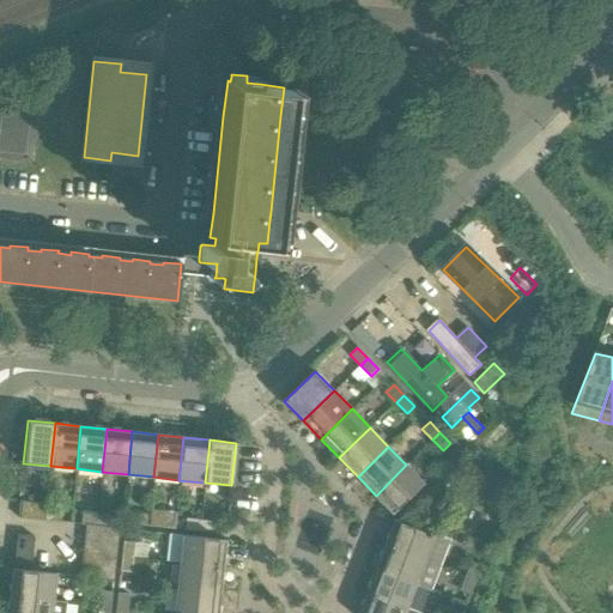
[(406,465),(376,496),(394,515),(425,485),(406,465)]
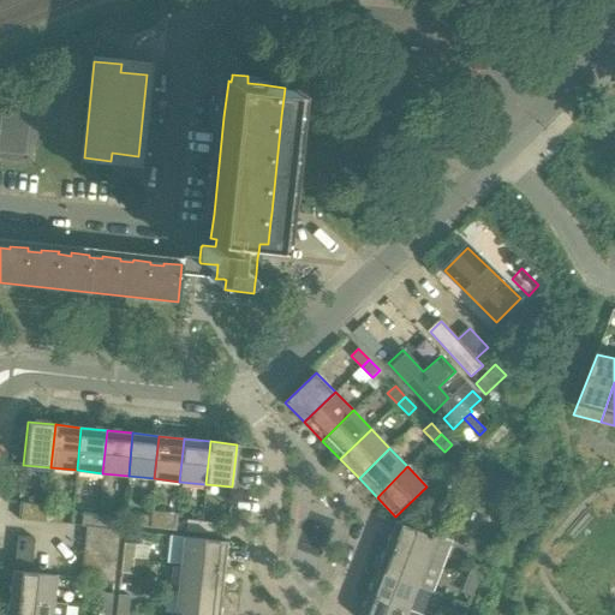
[(45,523),(46,512),(46,506),(18,503),(17,519),(45,523)]
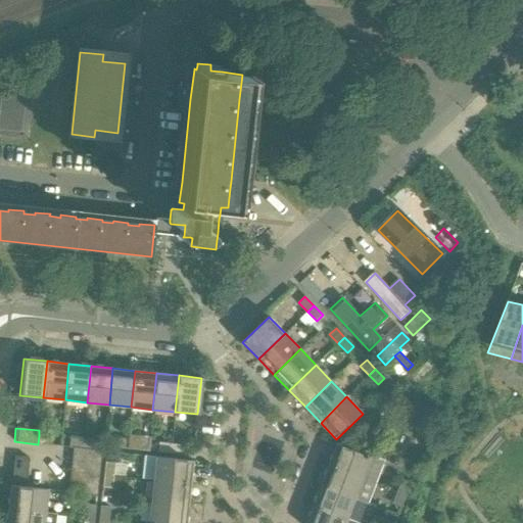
[(436,430),(429,430),(421,431),(418,441),(431,446),(436,430)]
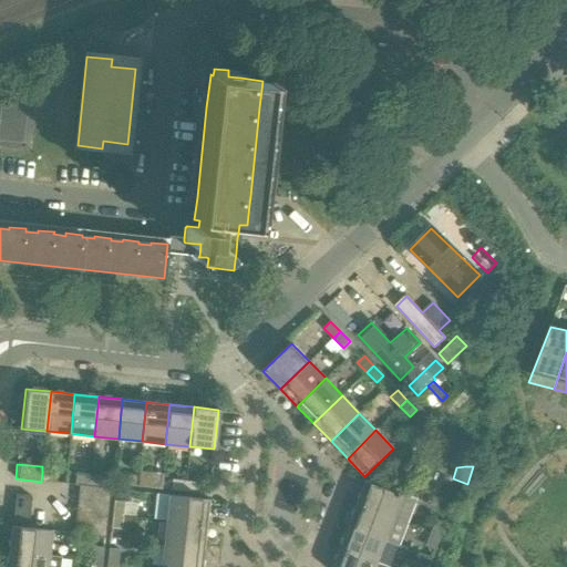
[(42,472),(41,482),(54,483),(55,473),(42,472)]
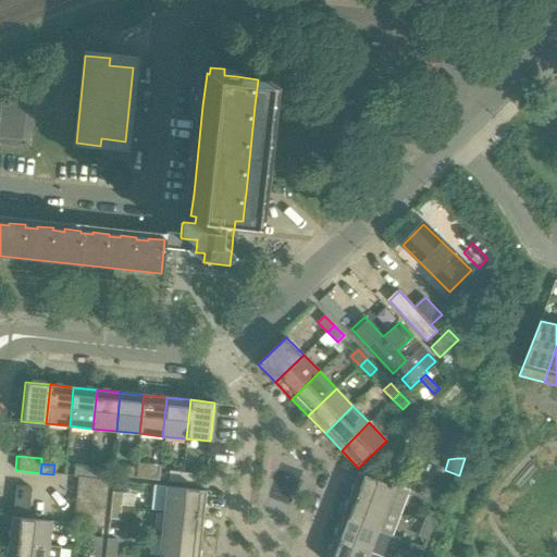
[(73,477),(77,477),(86,478),(87,469),(74,467),(73,477)]
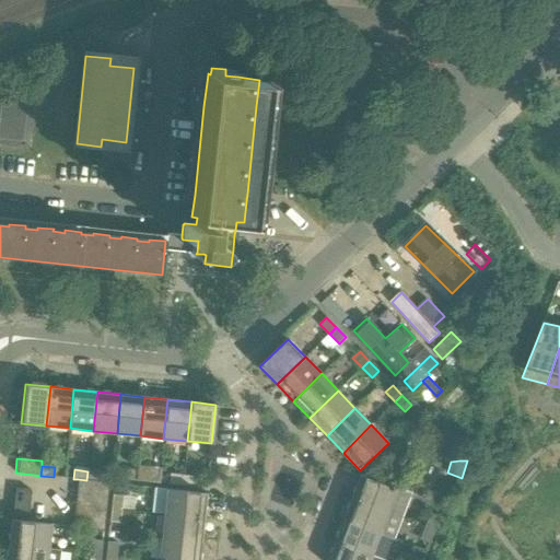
[(121,479),(135,480),(136,470),(123,469),(121,479)]
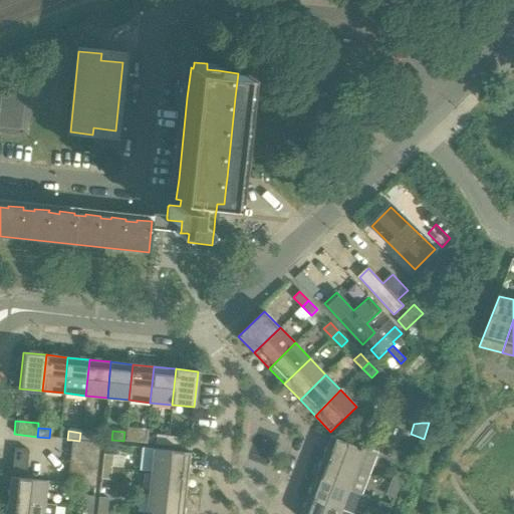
[(124,432),(123,441),(137,443),(138,434),(124,432)]
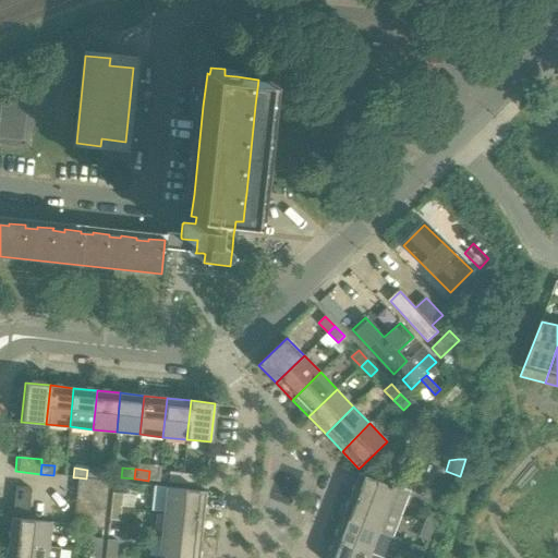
[(87,470),(86,478),(100,480),(101,471),(87,470)]
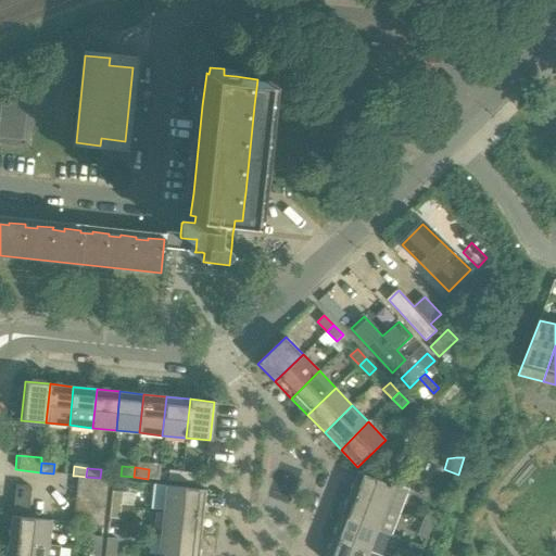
[(166,481),(180,482),(181,472),(167,471),(166,481)]
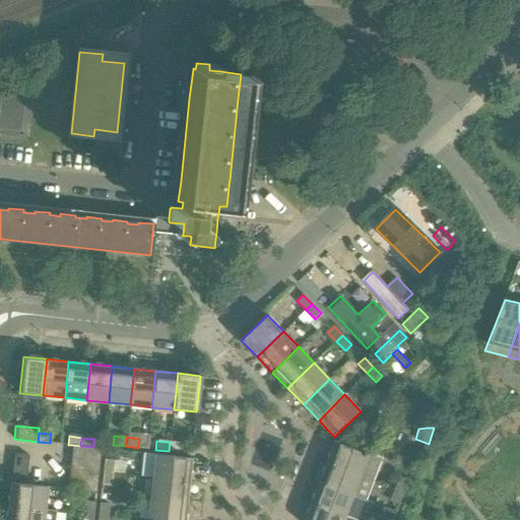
[(335,441),(327,462),(373,480),(380,461),(369,457),(370,454),(335,441)]
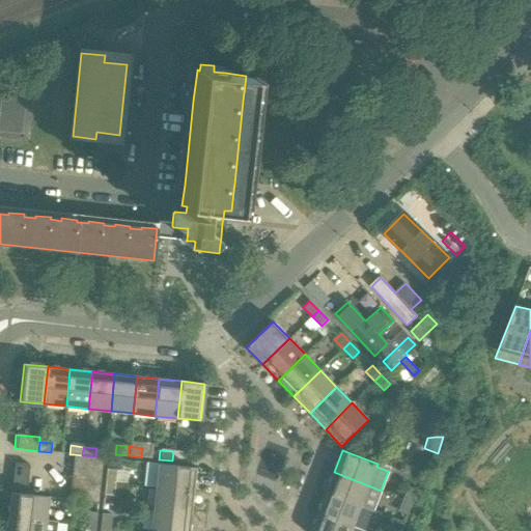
[(173,451),(172,460),(186,462),(187,452),(173,451)]
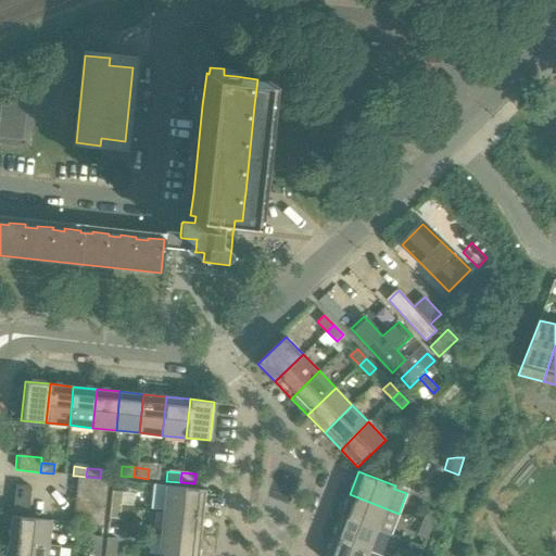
[(77,476),(75,488),(105,491),(108,479),(100,478),(86,477),(77,476)]
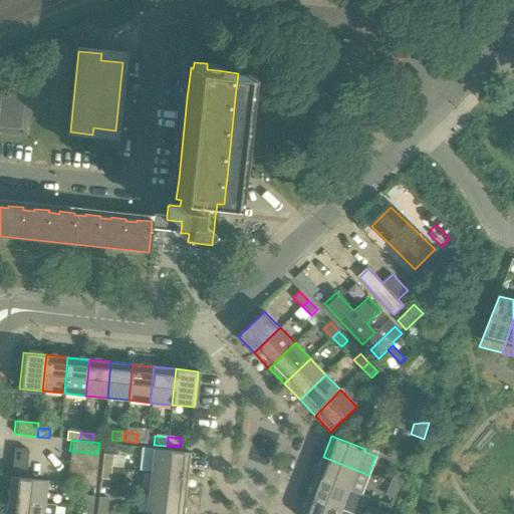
[(403,454),(410,457),(416,459),(420,447),(408,443),(403,454)]
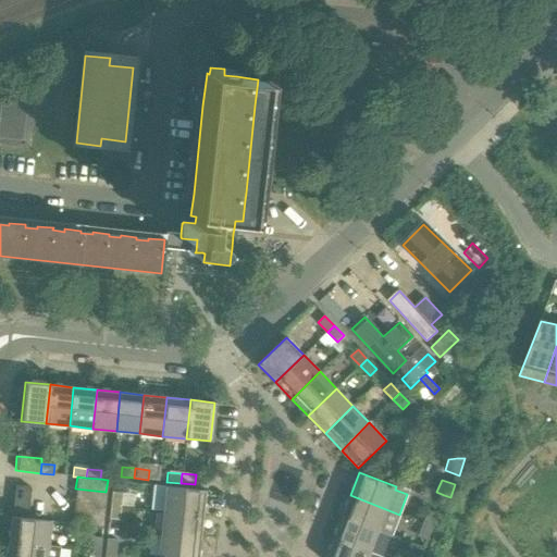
[(14,485),(12,511),(27,514),(29,487),(14,485)]
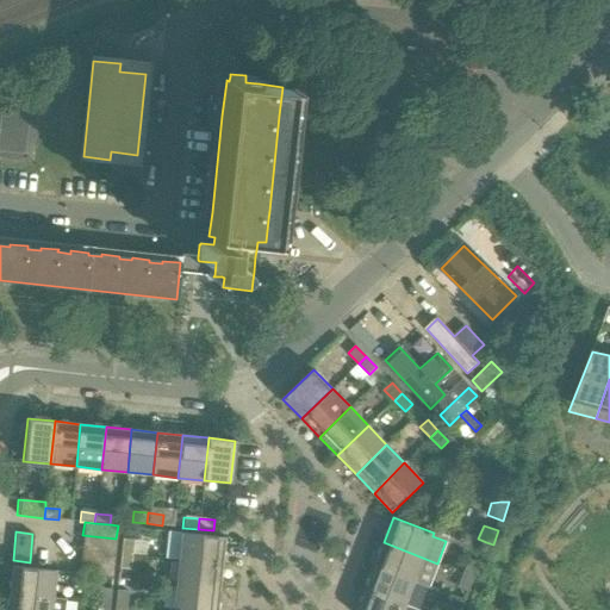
[(163,558),(179,560),(222,564),(224,537),(181,533),(166,531),(163,558)]
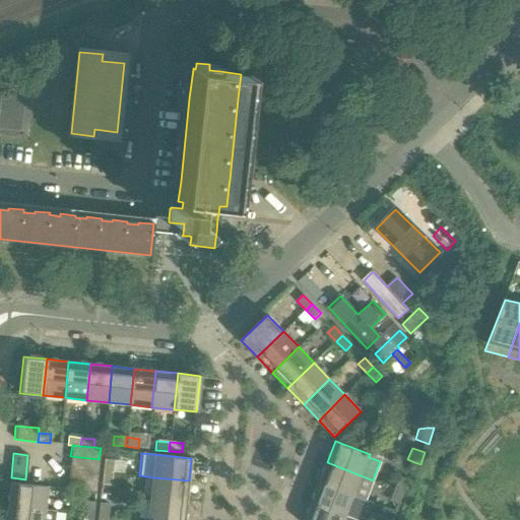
[(70,456),(69,467),(98,470),(99,459),(70,456)]
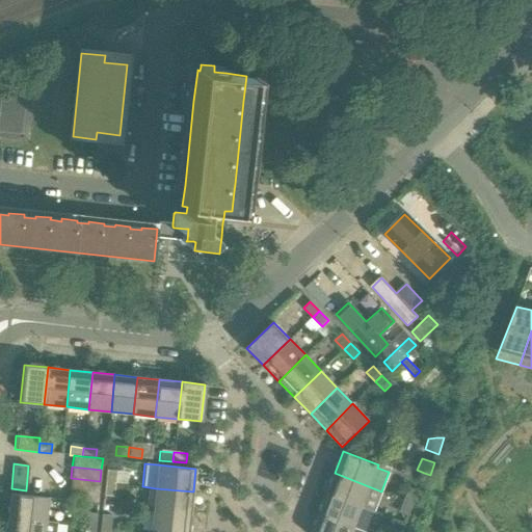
[(106,470),(105,483),(114,484),(115,471),(106,470)]
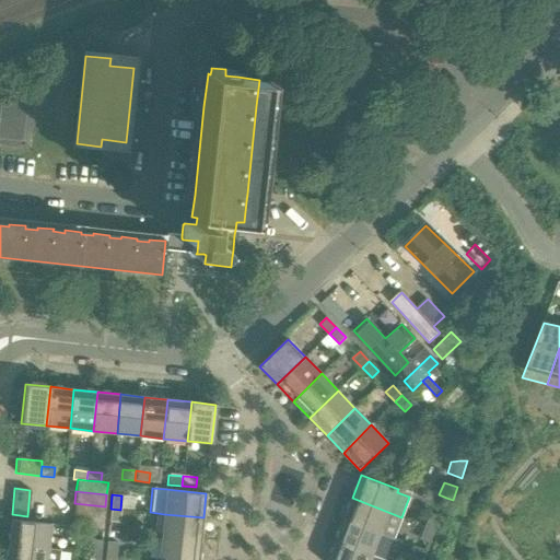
[(352,498),(343,521),(381,535),(393,539),(401,517),(352,498)]
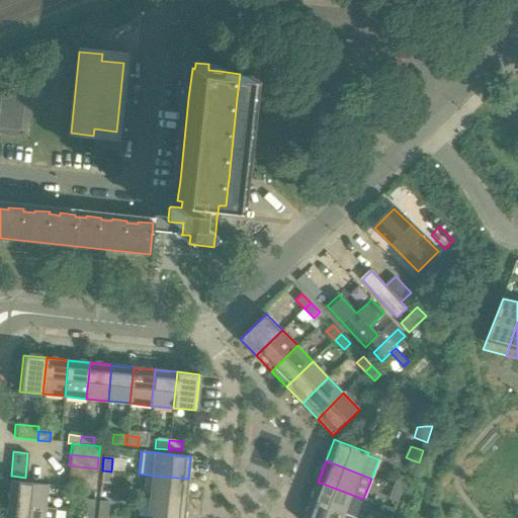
[(69,465),(68,477),(96,480),(97,468),(69,465)]
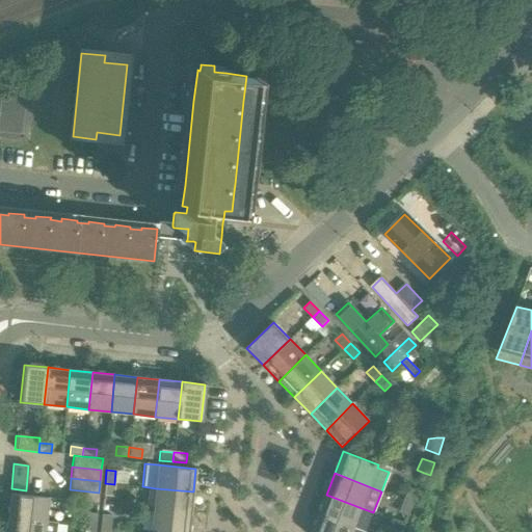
[(114,484),(105,483),(104,496),(112,497),(114,484)]
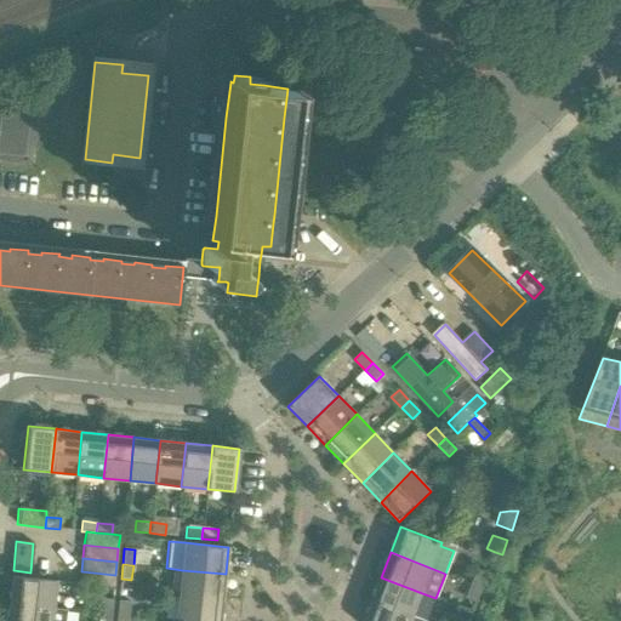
[(182,570),(180,596),(222,600),(226,574),(182,570)]
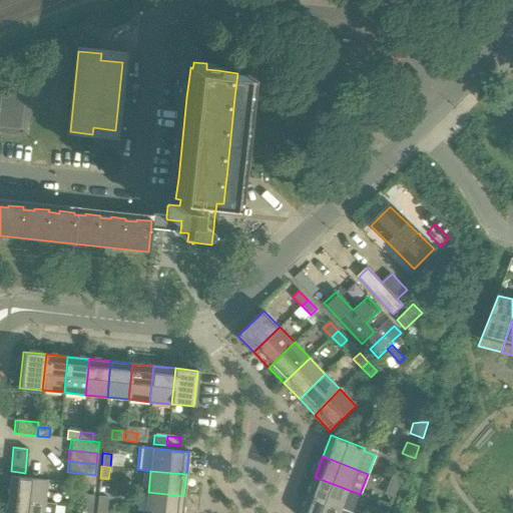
[(395,471),(391,482),(399,486),(403,474),(395,471)]
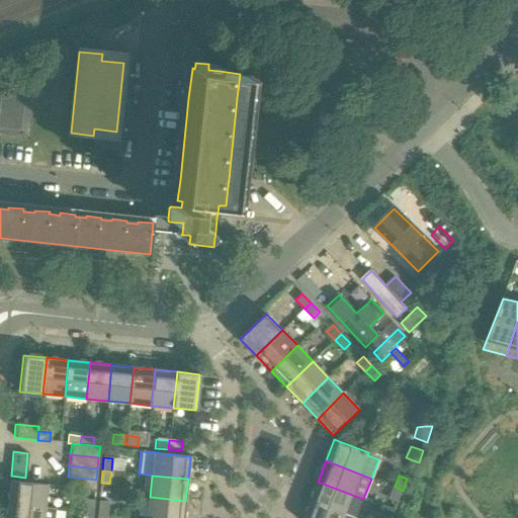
[(96,480),(68,477),(67,487),(95,490),(96,480)]
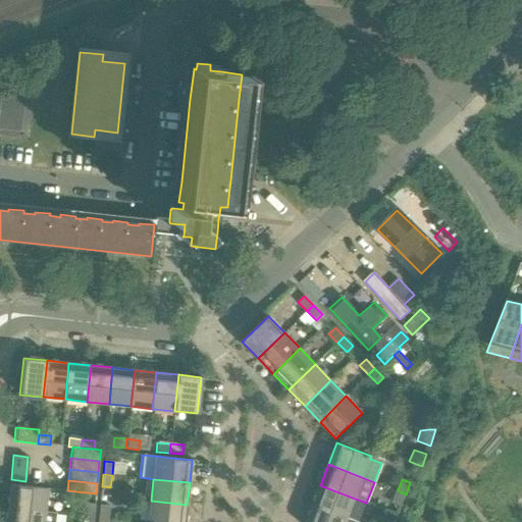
[(9,484),(7,509),(44,512),(46,488),(9,484)]
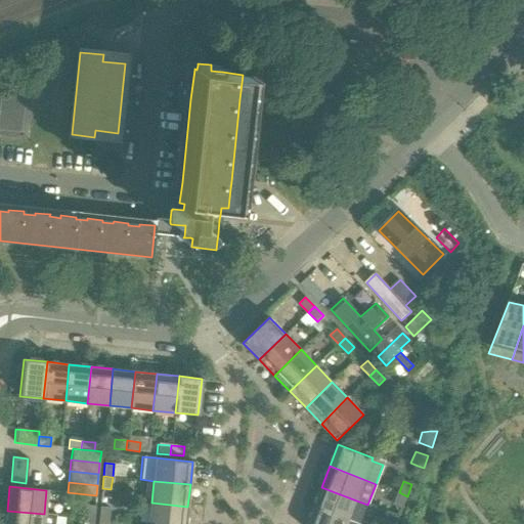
[(321,487),(314,508),(348,521),(356,500),(321,487)]
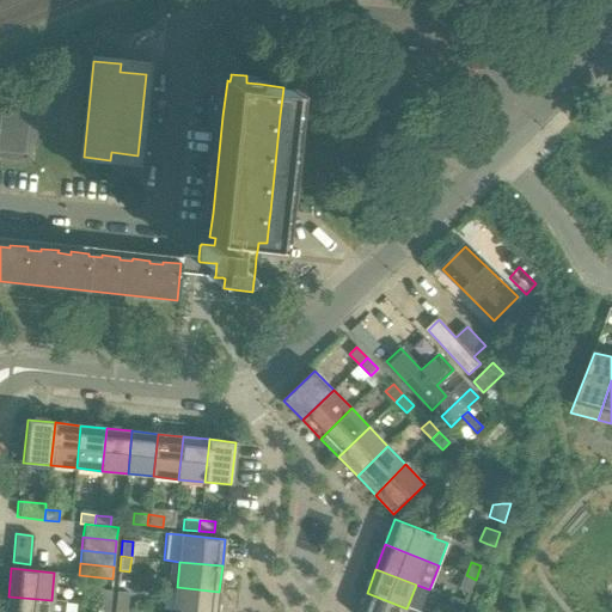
[(476,580),(466,575),(460,589),(470,593),(476,580)]
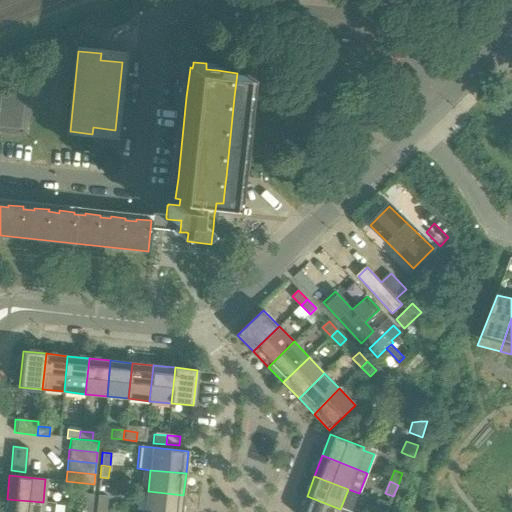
[(148,491),(145,511),(181,511),(183,495),(148,491)]
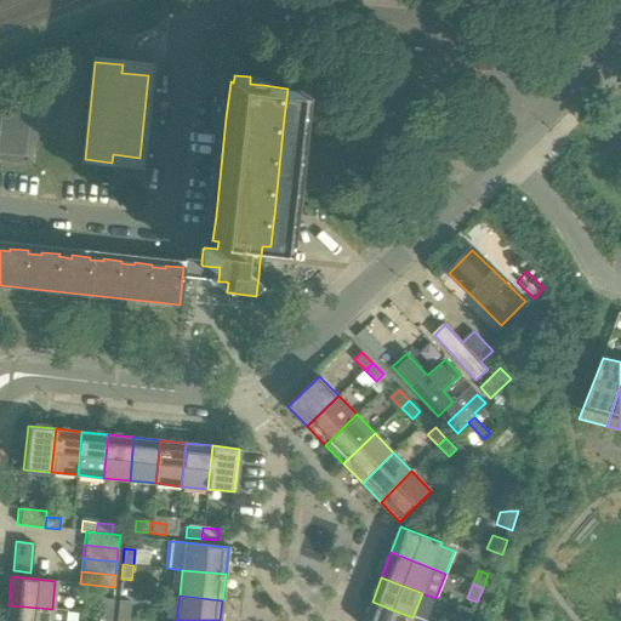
[(102,599),(101,614),(110,615),(113,600),(102,599)]
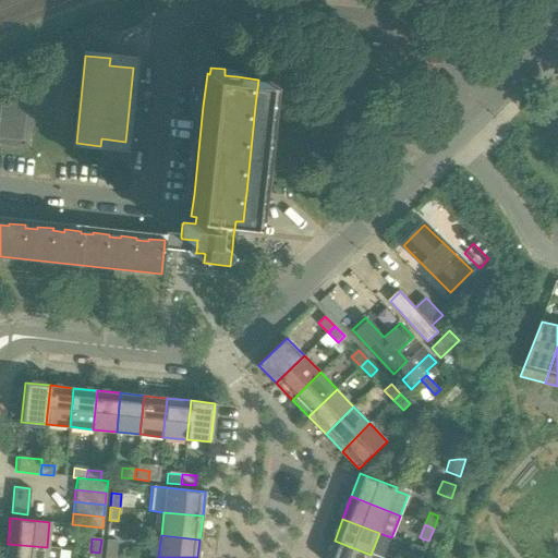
[(107,540),(105,554),(114,555),(116,541),(107,540)]
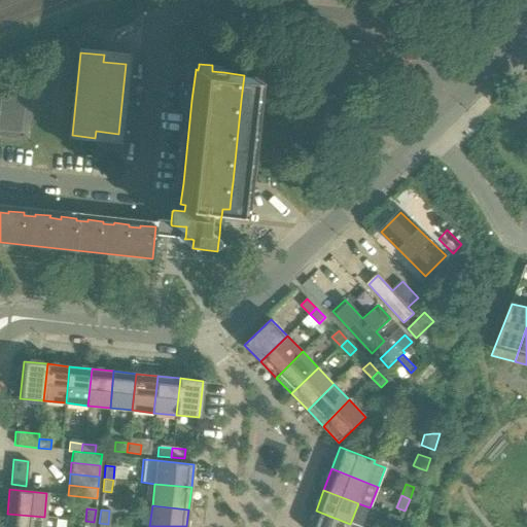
[(349,526),(350,524),(316,511),(309,526),(349,526)]
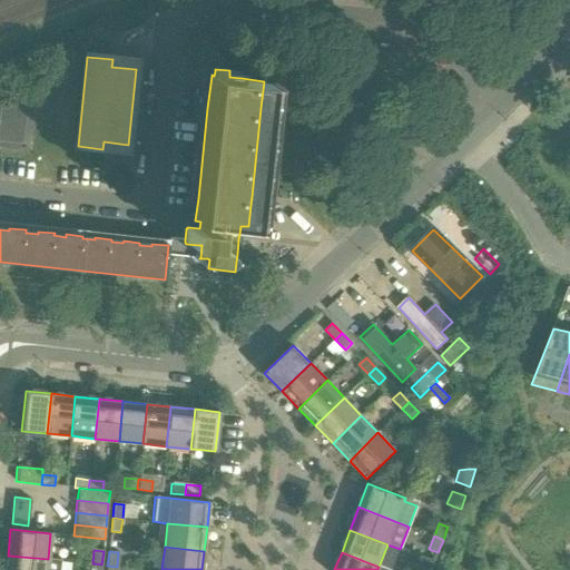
[(8,556),(6,569),(59,569),(61,560),(48,559),(8,556)]
